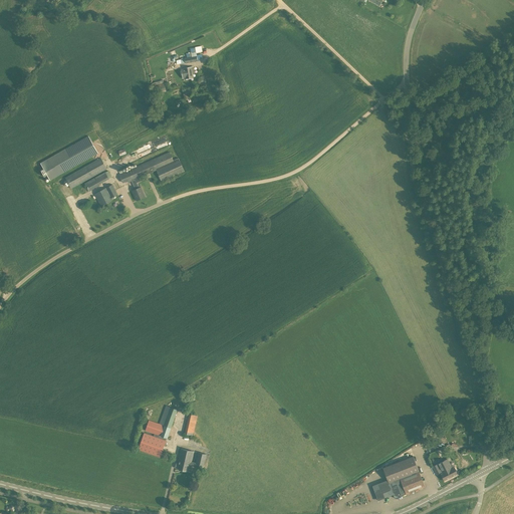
[(189,53),(187,54),(187,57),(185,57),(185,58),(181,58),(181,64),(185,63),(198,61),(196,52),(196,51),(191,52),(188,52),(189,53)]
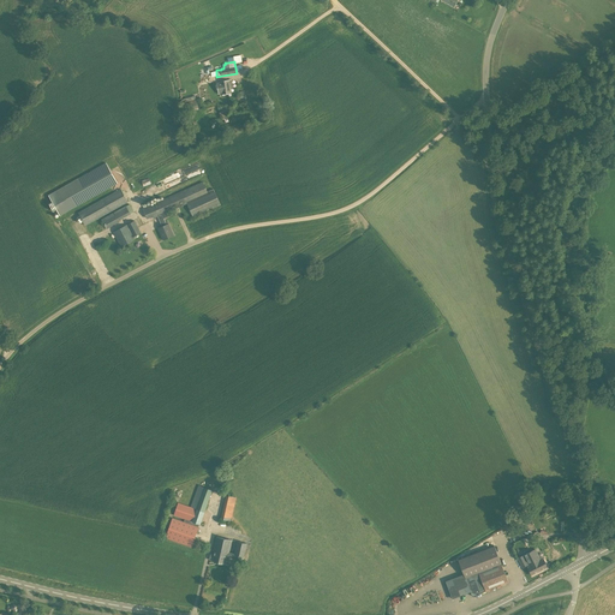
[(220,83),(218,83),(219,90),(225,90),(224,87),(226,87),(226,84),(232,84),(232,81),(230,81),(219,82),(220,83)]
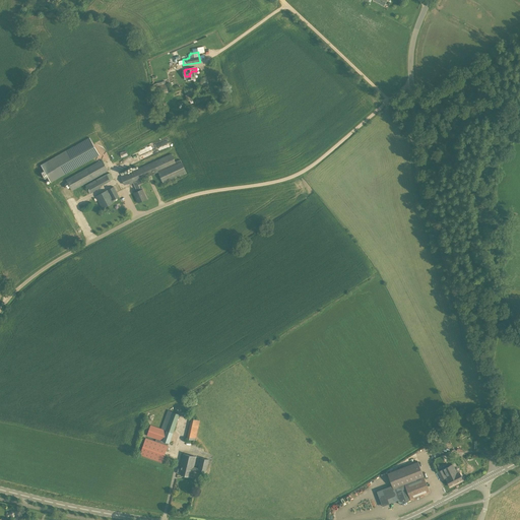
[(195,75),(197,75),(196,71),(191,71),(191,73),(189,73),(190,76),(185,76),(185,80),(187,79),(187,80),(196,78),(195,75)]
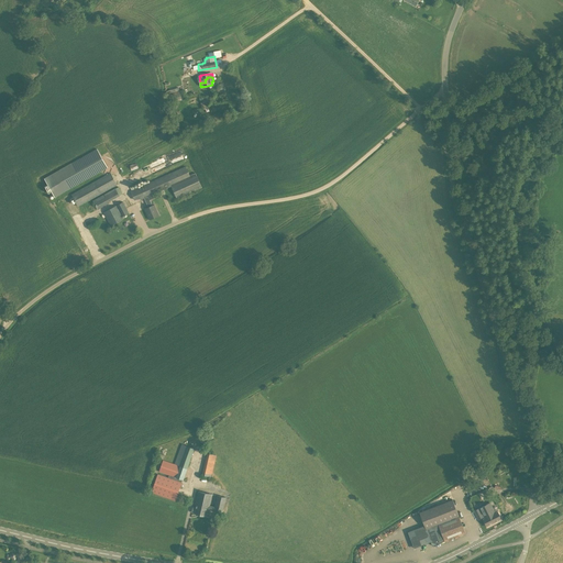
[(167,96),(169,101),(175,99),(181,97),(179,91),(173,94),(167,96)]
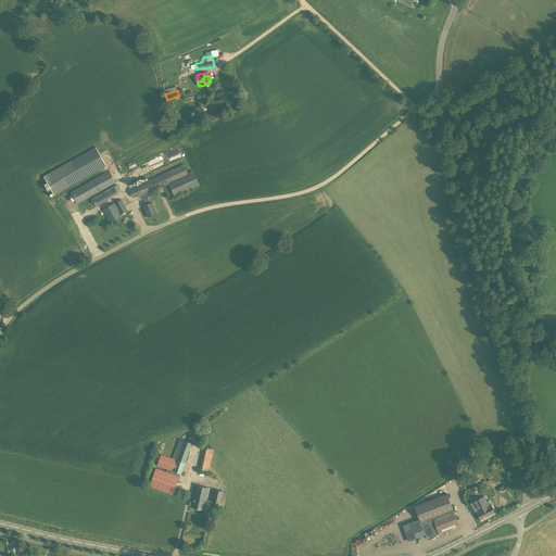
[(48,191),(51,190),(53,194),(106,165),(96,147),(43,176),(48,185),(45,187),(48,191)]
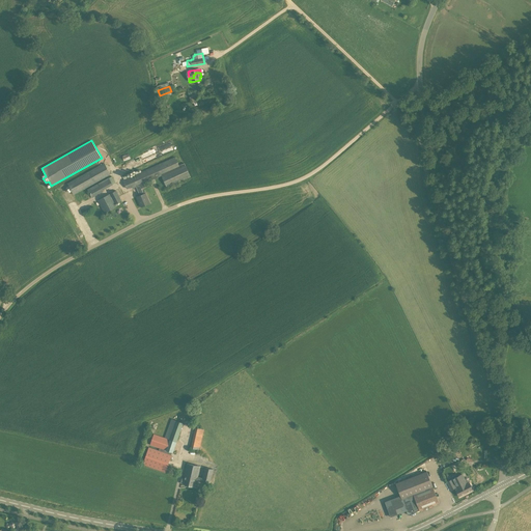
[(140,164),(175,151),(172,143),(137,155),(140,164)]
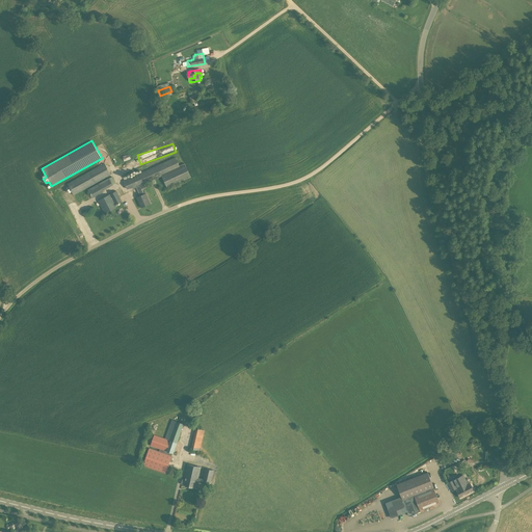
[(132,189),(136,188),(140,196),(144,194),(141,189),(145,187),(144,184),(162,176),(167,188),(191,178),(186,165),(185,166),(184,163),(179,166),(176,157),(123,181),(127,189),(132,187),(132,189)]
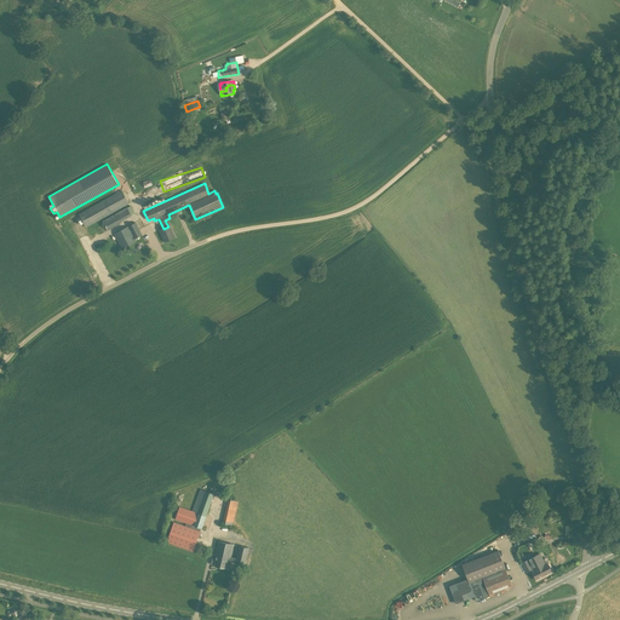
[(79,214),(86,228),(130,204),(122,190),(79,214)]
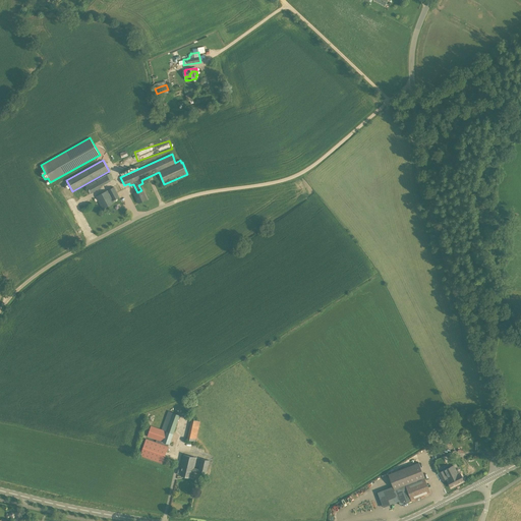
[(102,188),(101,186),(97,179),(85,186),(91,194),(102,188)]
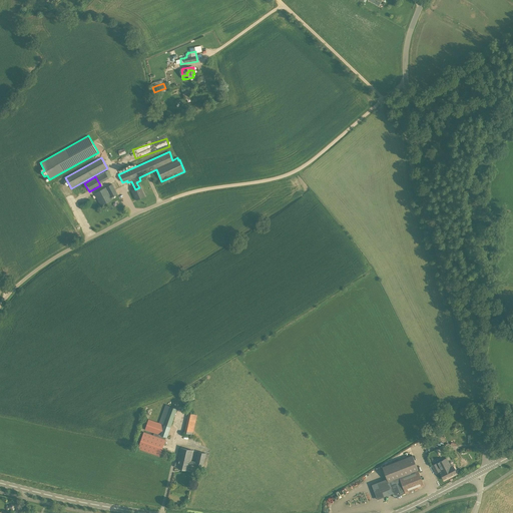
[(117,193),(112,184),(94,193),(100,205),(112,199),(111,197),(117,193)]
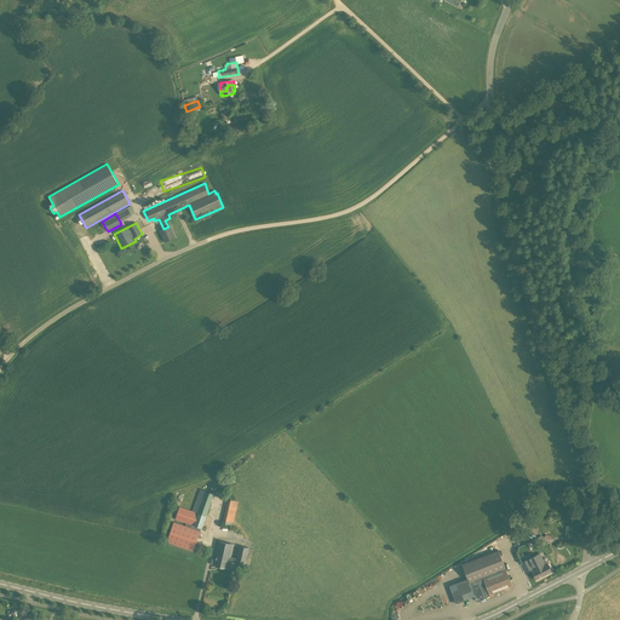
[(170,225),(168,227),(164,229),(159,230),(165,242),(176,237),(170,225)]
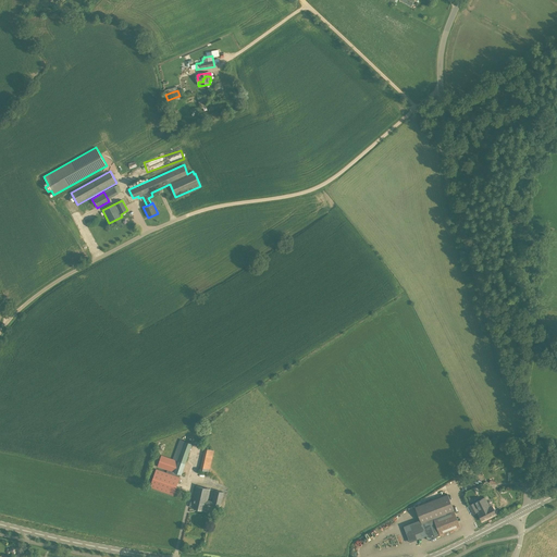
[(150,487),(173,495),(180,478),(181,474),(182,475),(193,444),(180,440),(172,459),(161,455),(157,467),(168,470),(166,472),(156,469),(150,487)]
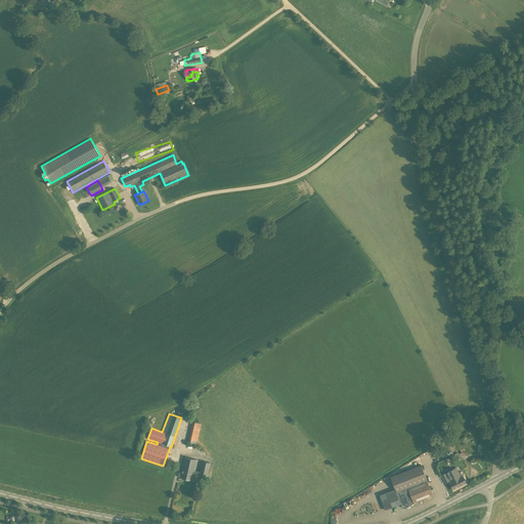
[(192,422),(187,442),(197,444),(202,424),(192,422)]
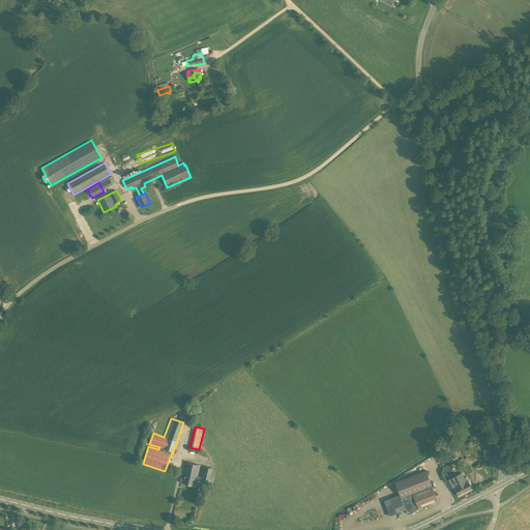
[(204,466),(202,477),(197,476),(200,466),(186,463),(183,475),(184,475),(184,478),(181,477),(180,482),(183,482),(183,483),(194,486),(196,480),(209,483),(213,468),(204,466)]
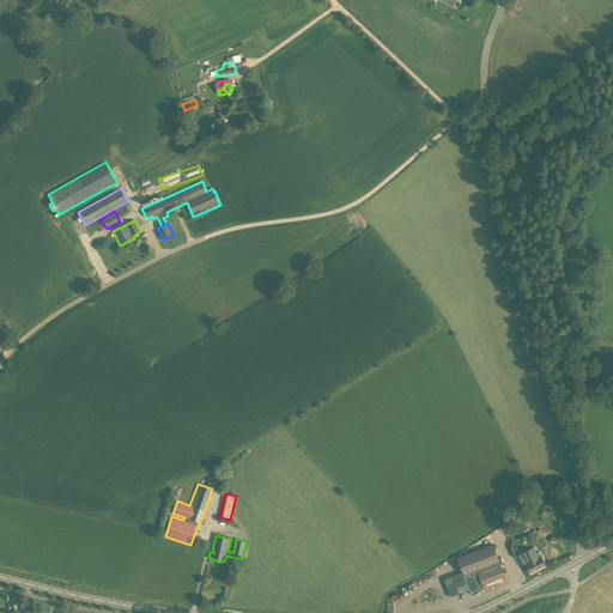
[(444,580),(450,596),(469,589),(471,594),(491,587),(507,581),(492,544),(456,558),(462,572),(444,580)]
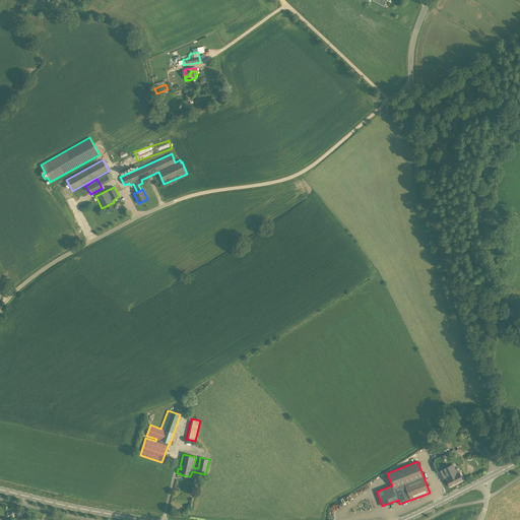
[(453,464),(438,472),(442,479),(446,477),(447,478),(446,479),(449,485),(463,479),(459,472),(457,473),(453,464)]
